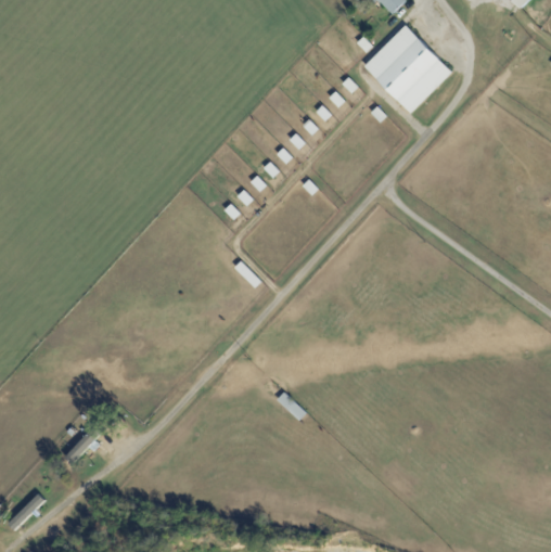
[(405,0),(392,14),(379,1),(377,2),(375,0),(373,3),(369,0),(405,0)]
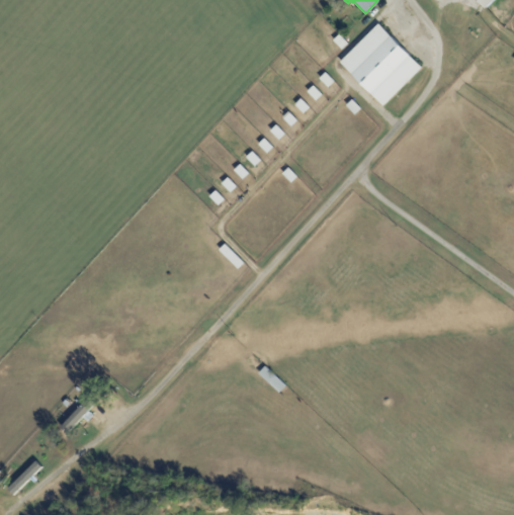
[(419,65),(422,67),(383,105),(339,62),(378,23),(419,65)]
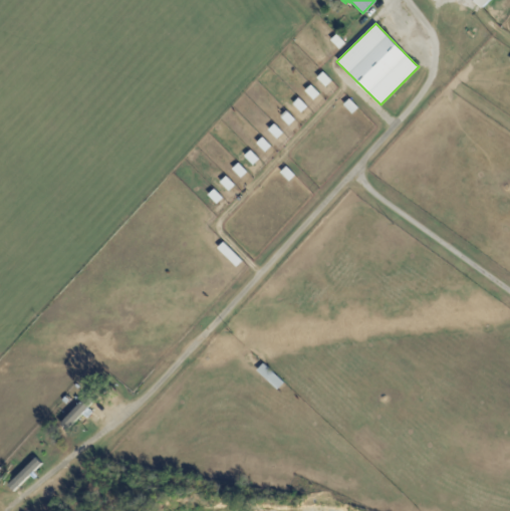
[(344,42),(338,48),(329,39),(335,33),(344,42)]
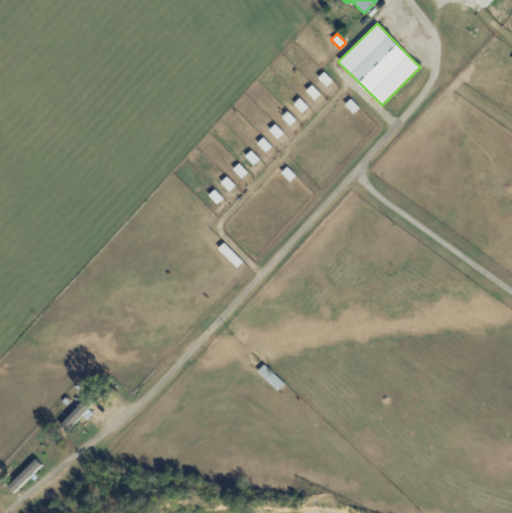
[(324,72),(333,81),(327,87),(317,78),(324,72)]
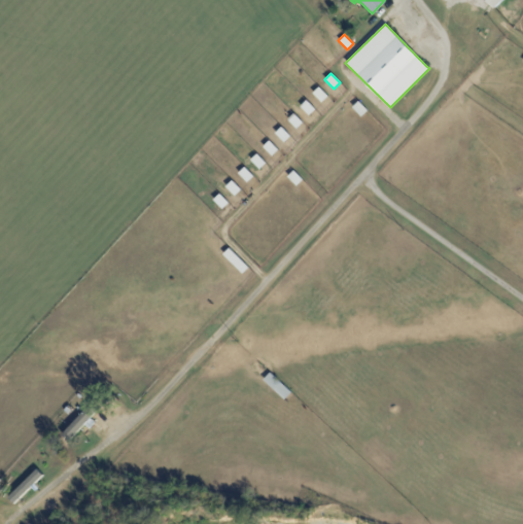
[(318,86),(327,96),(321,102),(312,93),(318,86)]
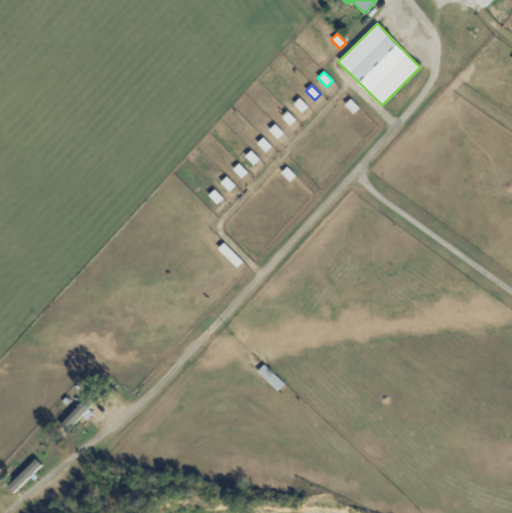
[(298,98),(308,107),(302,113),(292,104),(298,98)]
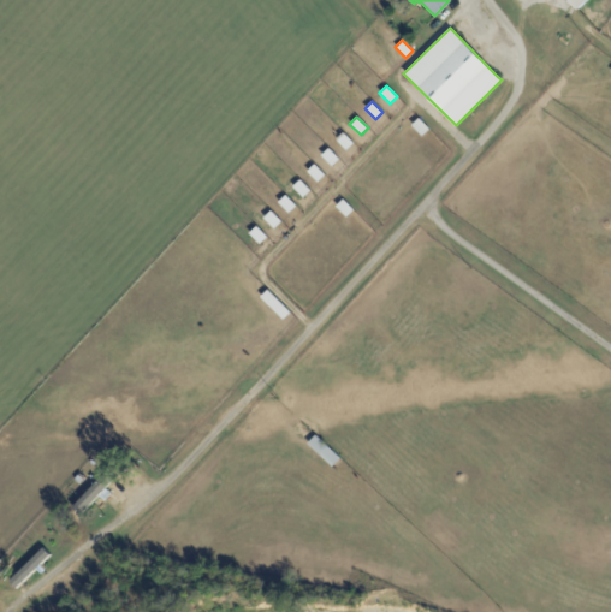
[(410,125),(417,118),(428,129),(421,136),(410,125)]
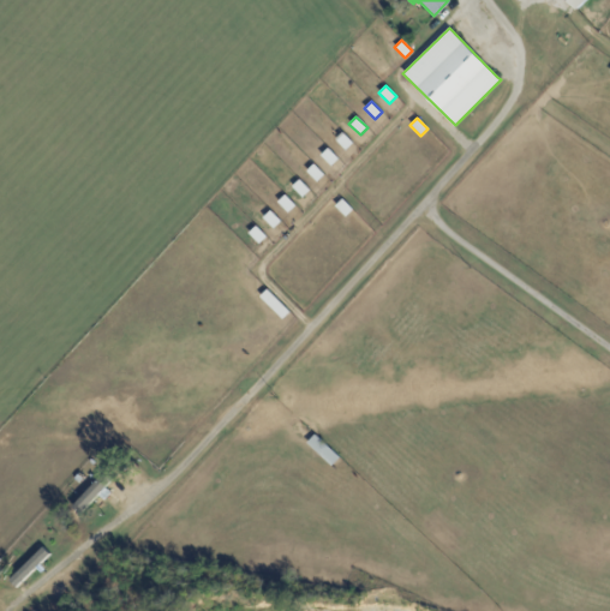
[(341,131),(352,143),(346,150),(334,139),(341,131)]
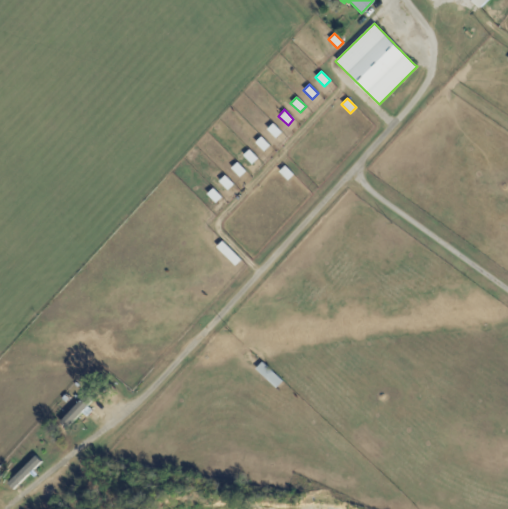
[(272,123),(281,132),(275,138),(266,129),(272,123)]
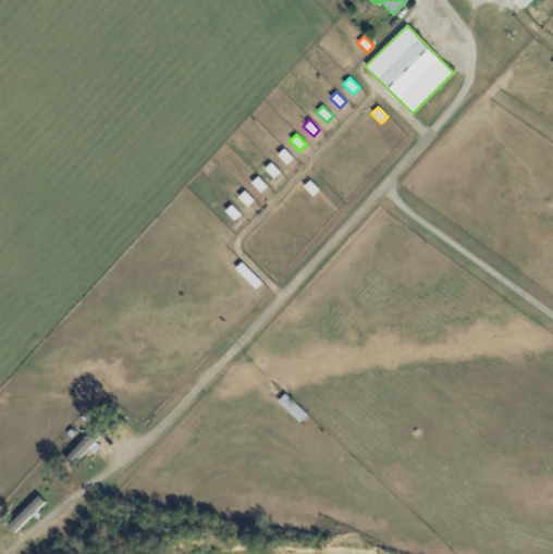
[(283,148),(293,158),(286,164),(277,155),(283,148)]
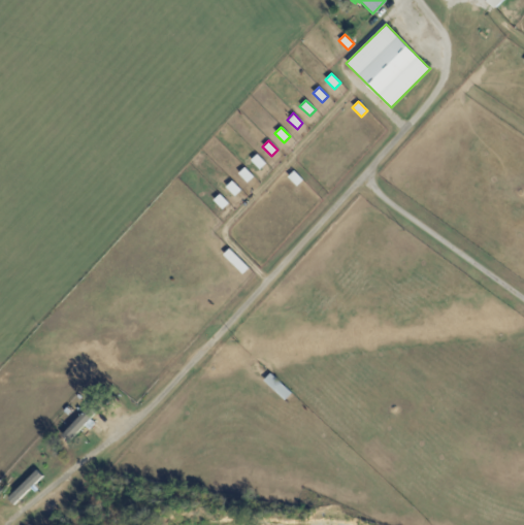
[(256,154),(265,163),(259,169),(250,160),(256,154)]
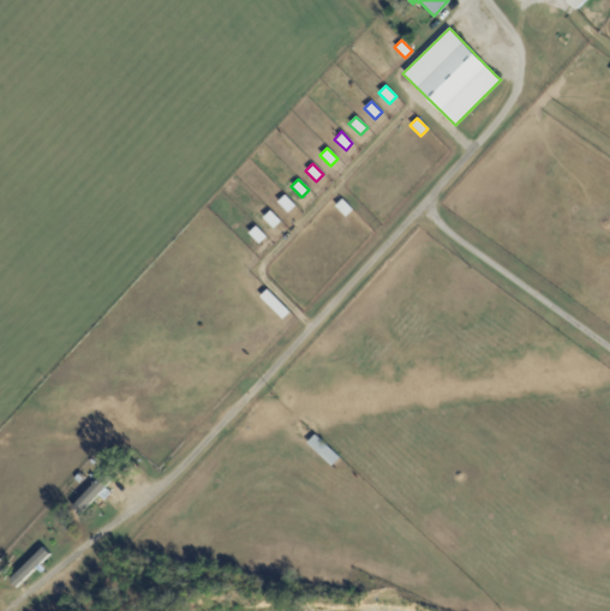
[(283,195),(294,205),(287,213),(276,202),(283,195)]
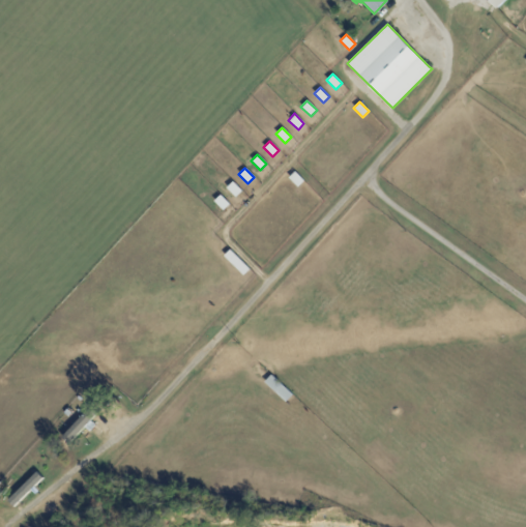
[(288,177),(294,171),(303,180),(297,186),(288,177)]
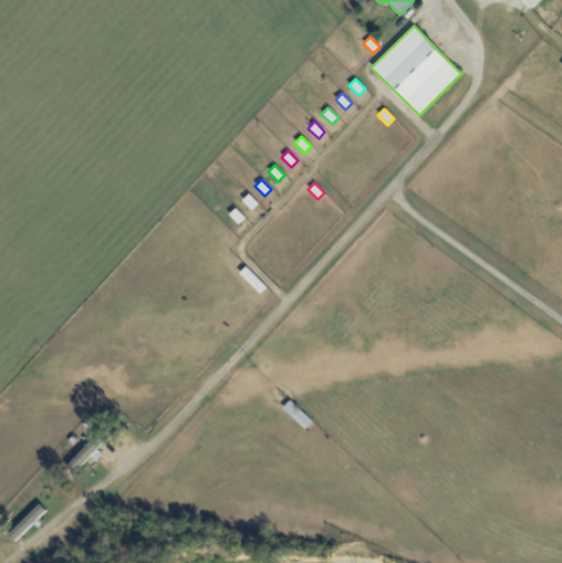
[(248,194),(258,204),(251,210),(241,200),(248,194)]
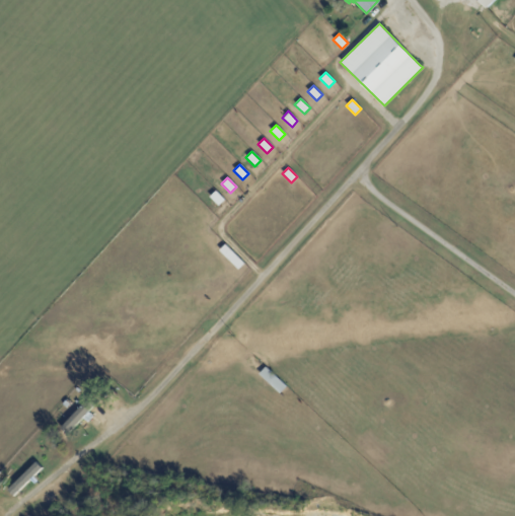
[(215,191),(224,200),(218,206),(209,197),(215,191)]
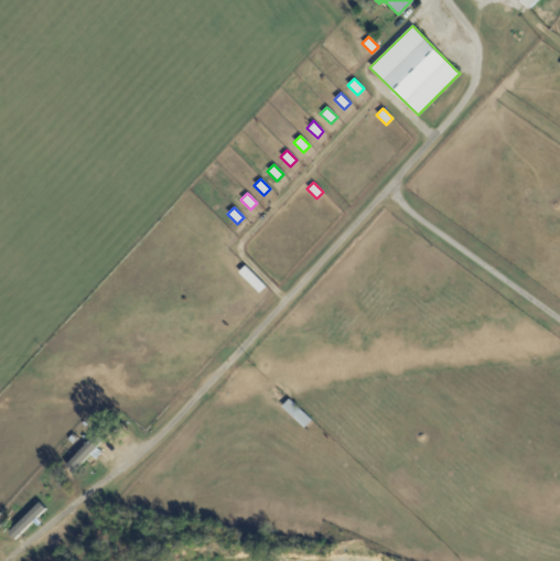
[(245,266),(265,287),(258,293),(238,271),(245,266)]
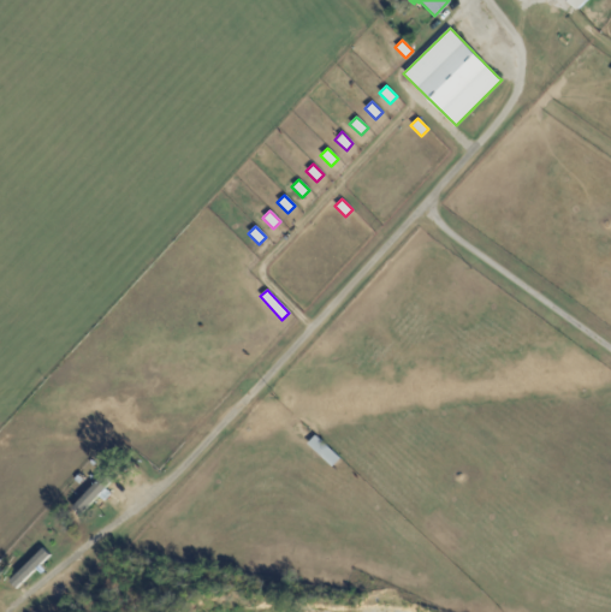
[(314,433),(339,456),(331,464),(307,441),(314,433)]
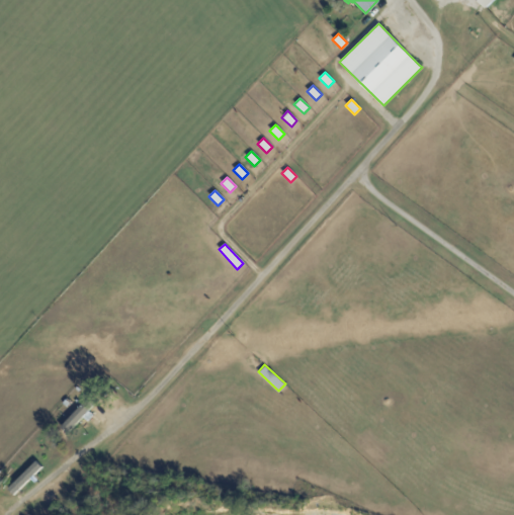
[(95,398),(97,400),(67,432),(60,426),(90,393),(95,398)]
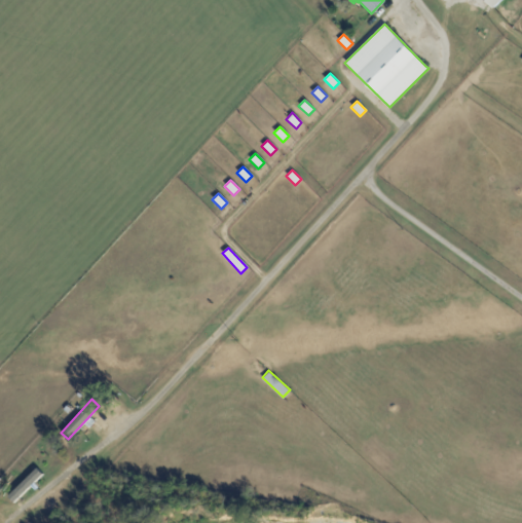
[(52,437),(58,443),(53,447),(48,441),(52,437)]
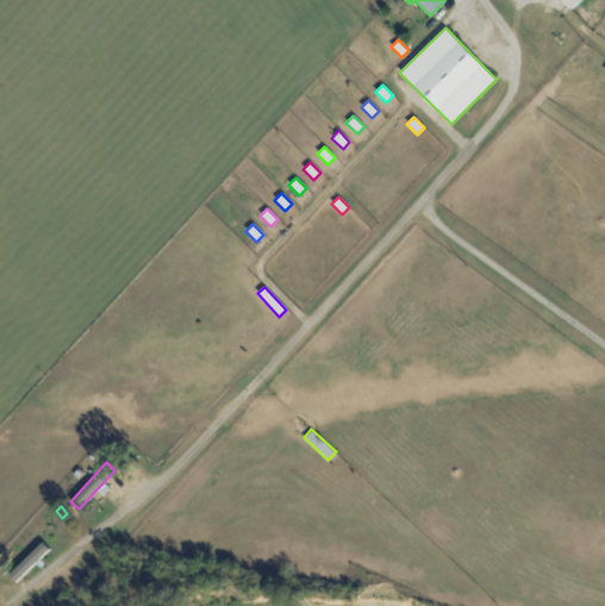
[(11,574),(39,544),(47,550),(39,557),(44,561),(41,564),(36,561),(17,580),(11,574)]
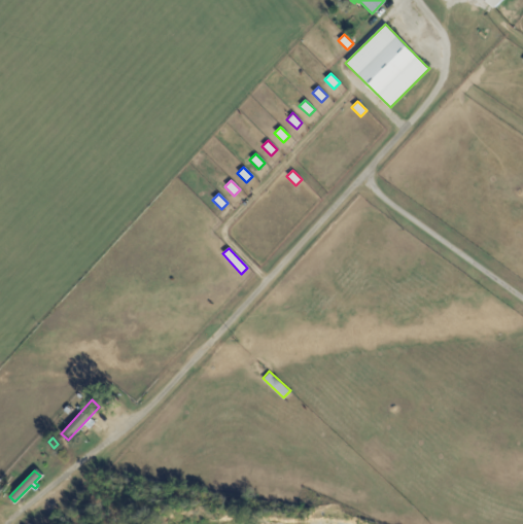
All buildings are outlined.
